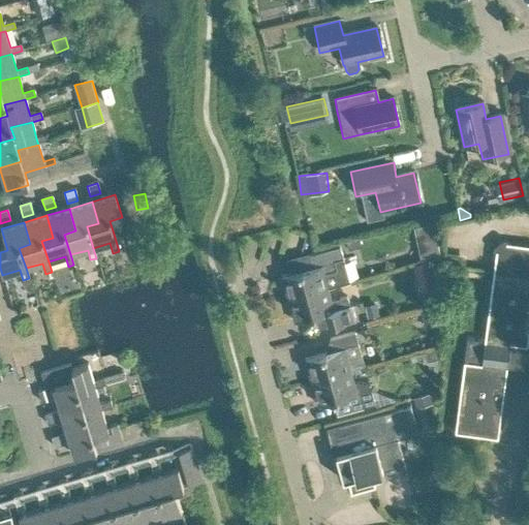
[(440,222),(419,222),(419,254),(439,254),(440,222)]
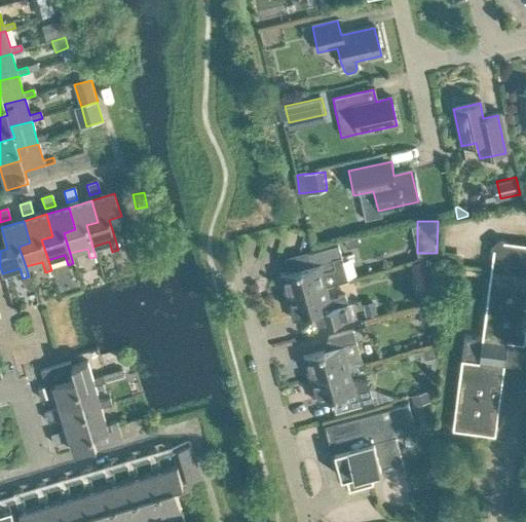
[(359,247),(357,236),(343,240),(346,250),(359,247)]
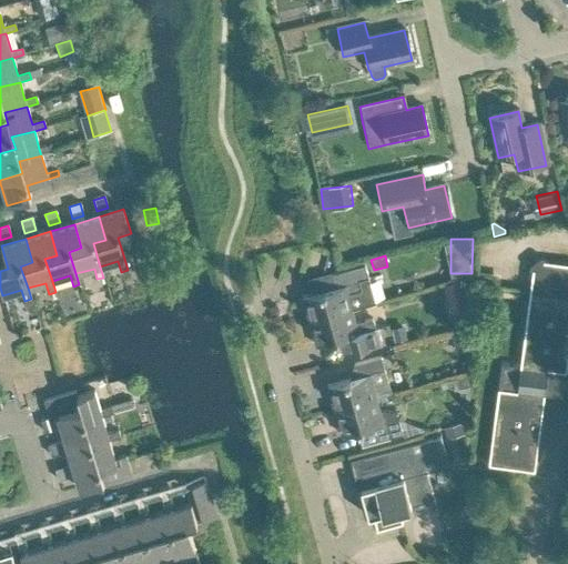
[(567,373),(565,374),(567,349),(567,261),(543,258),(533,264),(529,292),(519,366),(501,364),(488,465),(534,472),(544,395),(567,399),(567,398),(567,373)]
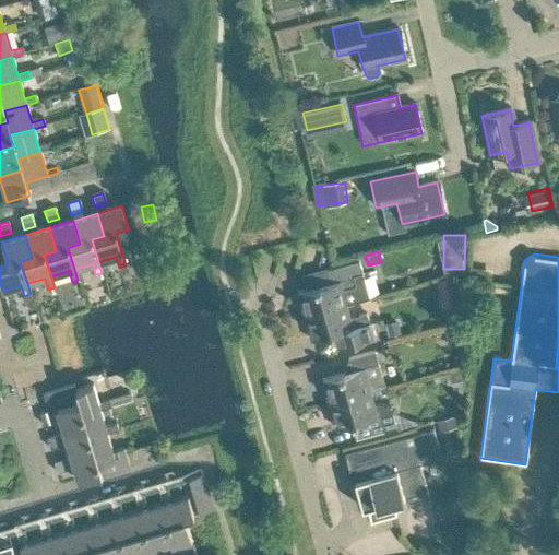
[(304,317),(345,306),(368,299),(358,262),(322,272),(326,284),(297,293),(304,317)]
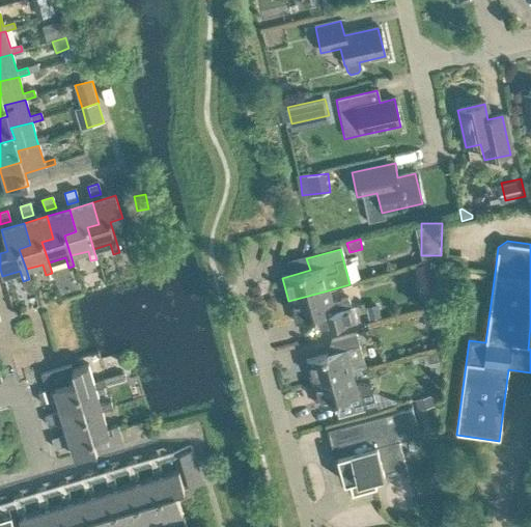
[(420,288),(437,289),(437,261),(421,261),(420,288)]
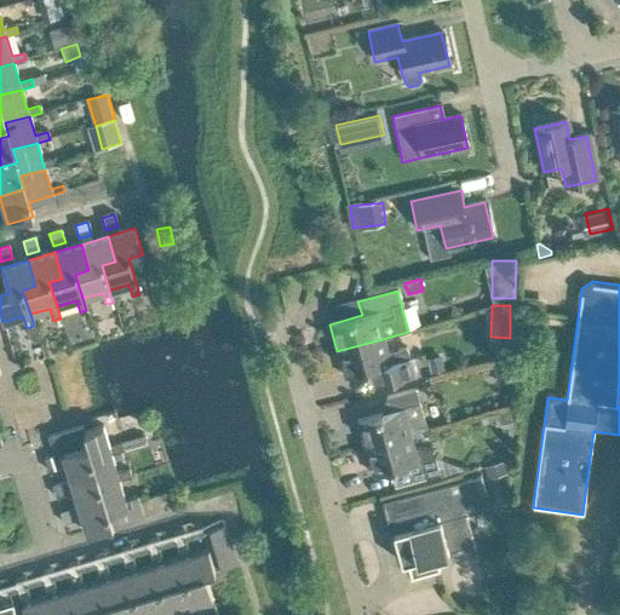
[(383,339),(337,351),(344,378),(377,369),(380,384),(415,374),(411,358),(409,360),(407,349),(386,355),(383,339)]
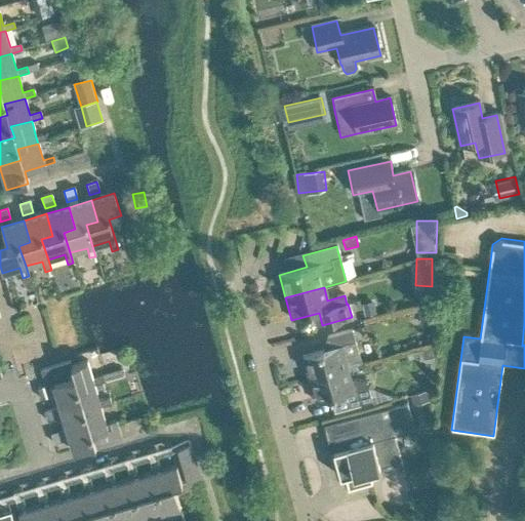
[(361,305),(364,316),(374,314),(372,302),(361,305)]
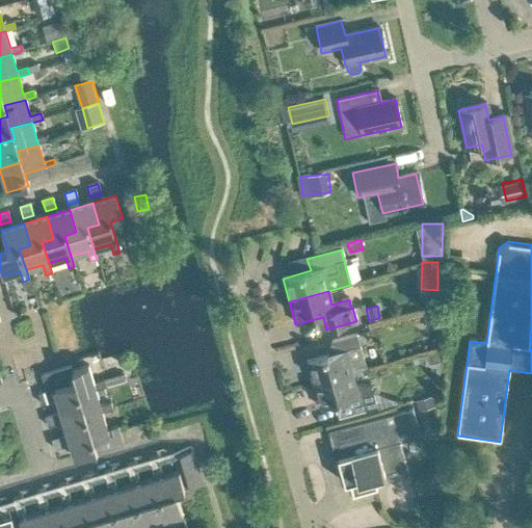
[(441,327),(437,311),(422,315),(426,331),(441,327)]
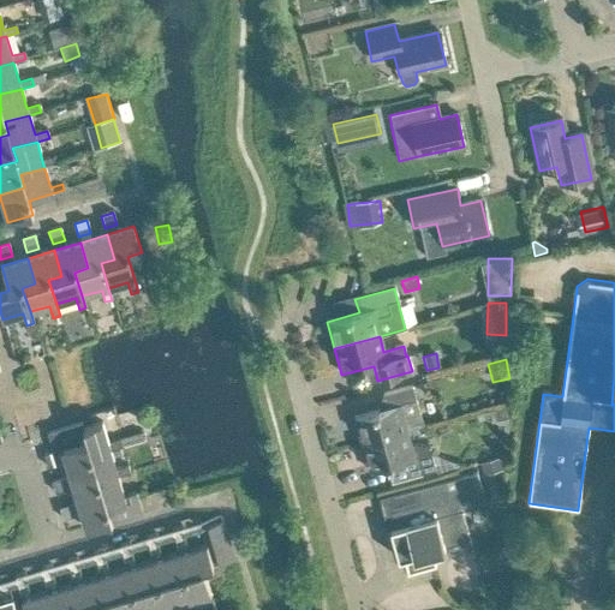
[(386,410),(353,418),(360,444),(406,432),(423,428),(411,387),(382,395),(386,410)]
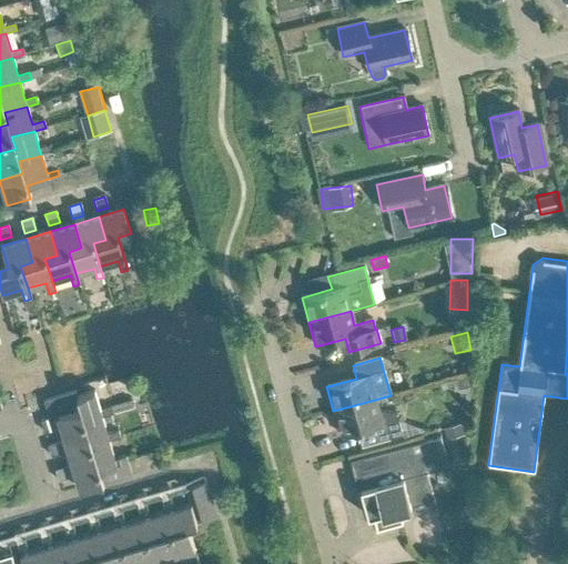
[(469,374),(439,382),(442,391),(452,388),(460,391),(460,405),(468,405),(469,374)]
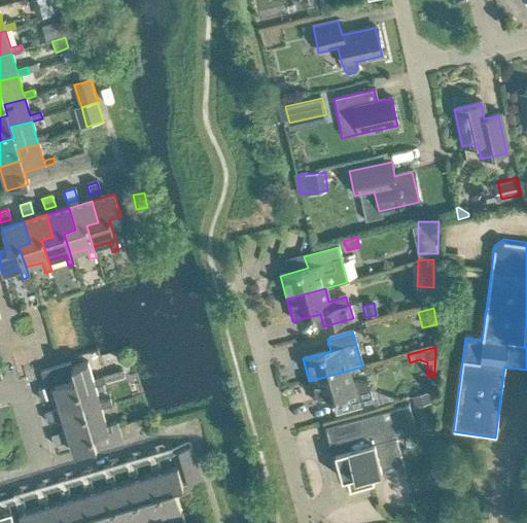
[(94,386),(95,387),(105,384),(105,383),(103,378),(93,381),(88,363),(71,368),(70,363),(41,372),(45,389),(37,391),(40,402),(57,396),(60,409),(81,403),(78,390),(94,386)]
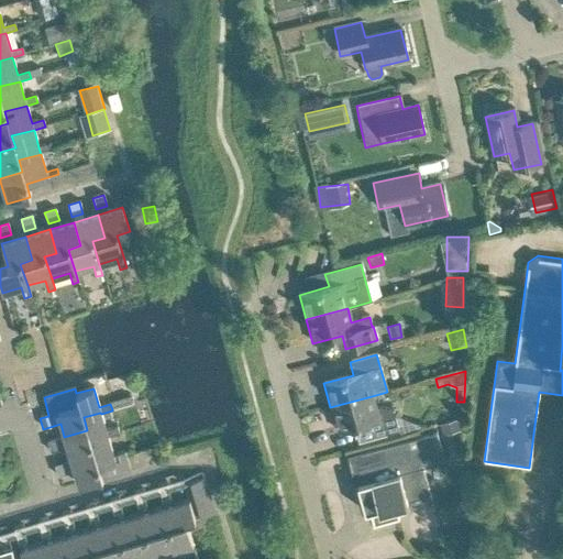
[(372,396),(330,407),(337,431),(354,427),(359,442),(371,439),(398,431),(394,416),(393,412),(379,408),(375,409),(372,396)]
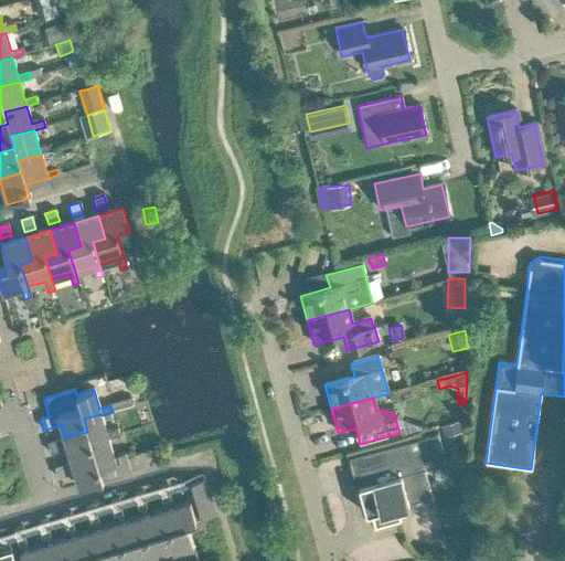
[(132,399),(110,405),(113,411),(113,412),(113,414),(136,408),(132,399)]
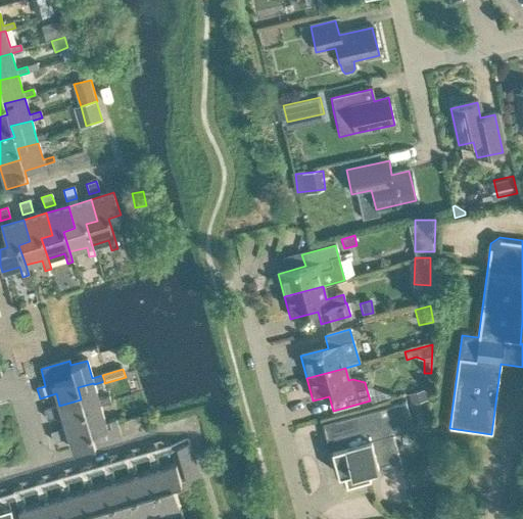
[(98,400),(94,384),(93,383),(78,387),(81,399),(59,406),(65,428),(88,421),(84,410),(99,406),(100,406),(110,404),(108,397),(98,400)]
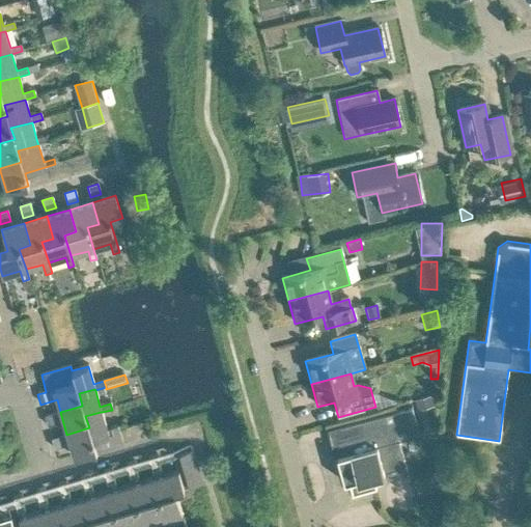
[(415,409),(432,405),(429,394),(412,398),(415,409)]
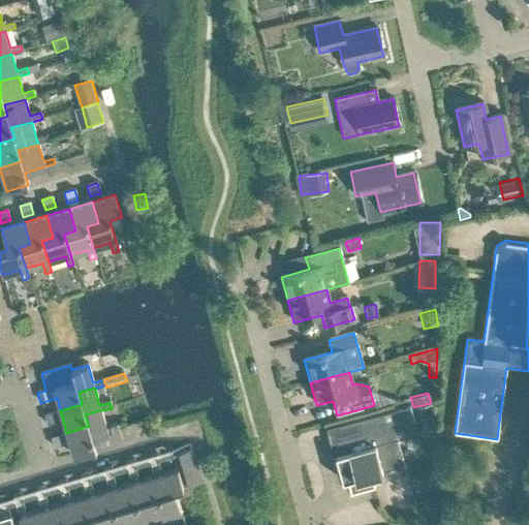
[(417,434),(410,407),(340,427),(340,425),(328,429),(342,482),(346,481),(349,495),(374,488),(370,473),(381,470),(382,474),(405,468),(397,440),(417,434)]
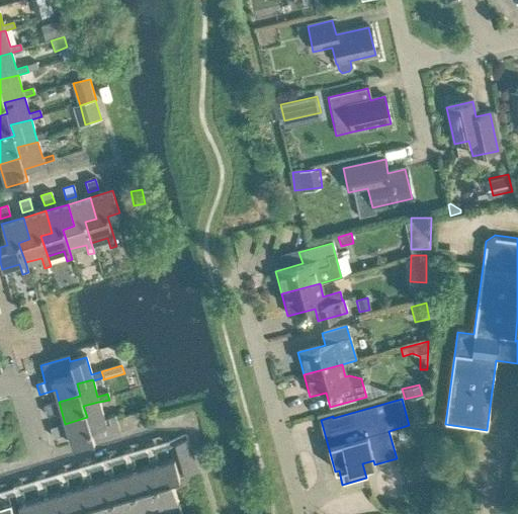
[(104,419),(99,402),(98,402),(83,406),(87,417),(65,424),(72,447),(119,433),(114,416),(104,419)]
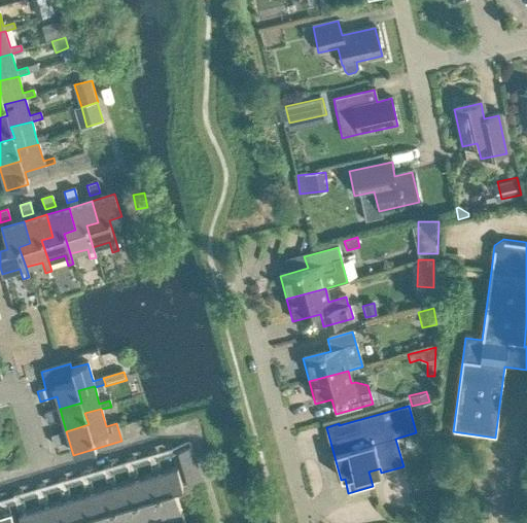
[(47,424),(58,421),(55,411),(44,414),(47,424)]
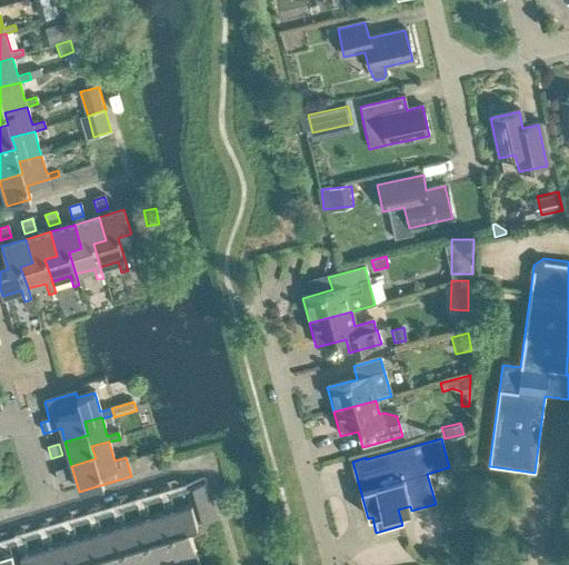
[(58,482),(69,478),(67,467),(55,471),(58,482)]
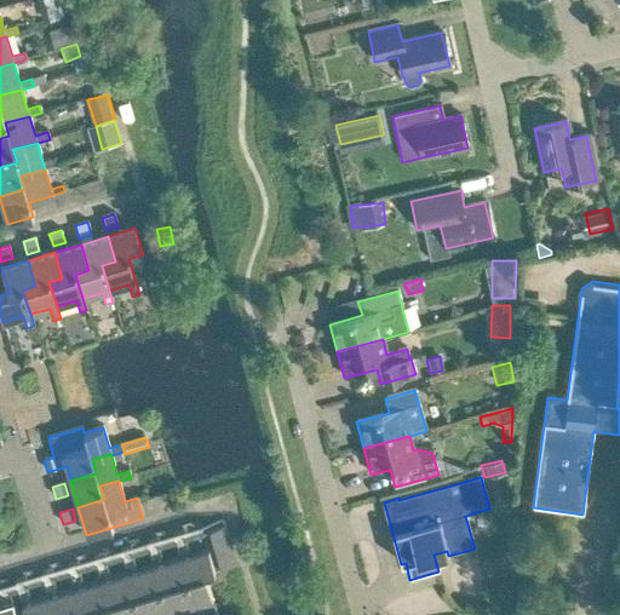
[(220,570),(236,565),(224,527),(208,532),(220,570)]
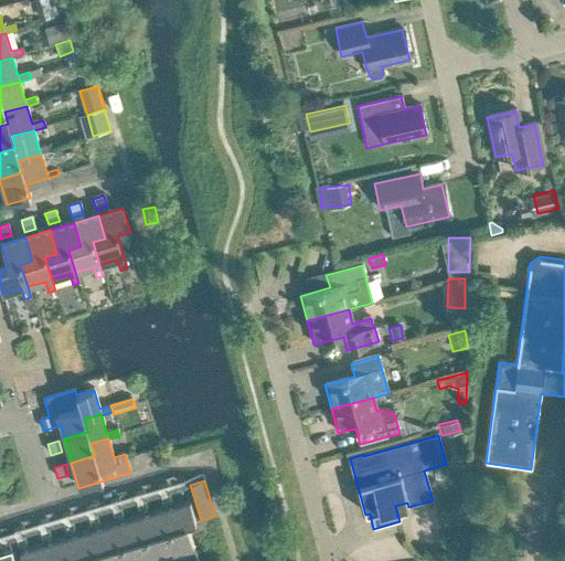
[(160,496),(169,494),(167,485),(158,487),(160,496)]
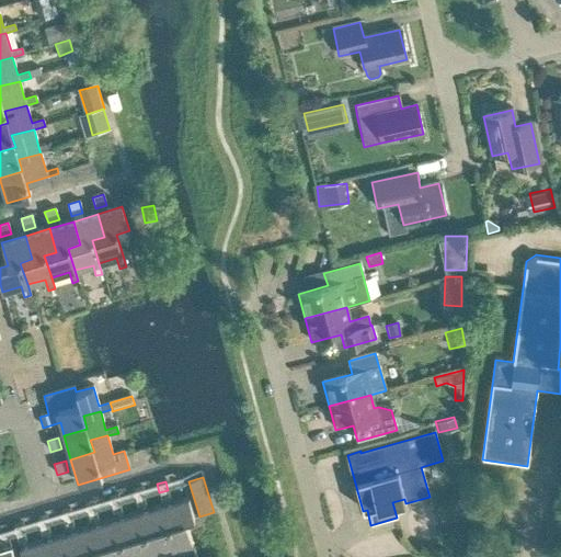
[(135,500),(144,497),(141,489),(133,491),(135,500)]
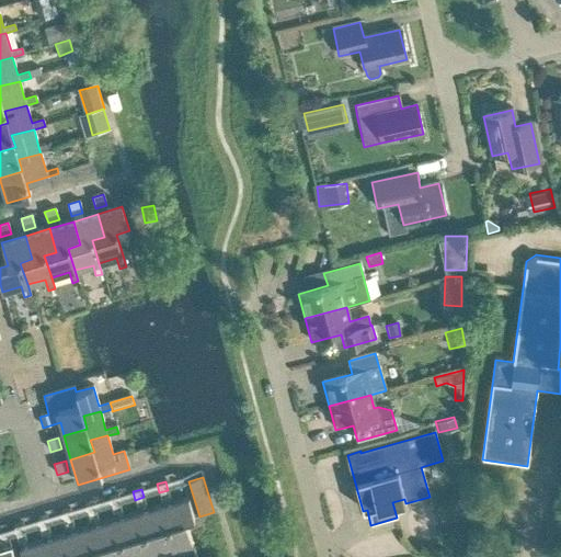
[(111,507),(121,504),(117,496),(109,498),(111,507)]
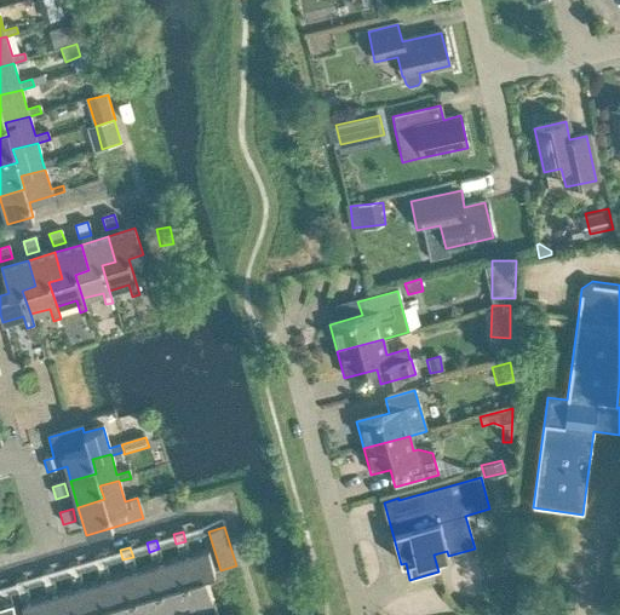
[(216,614),(205,575),(214,572),(207,550),(21,605),(24,614),(216,614)]
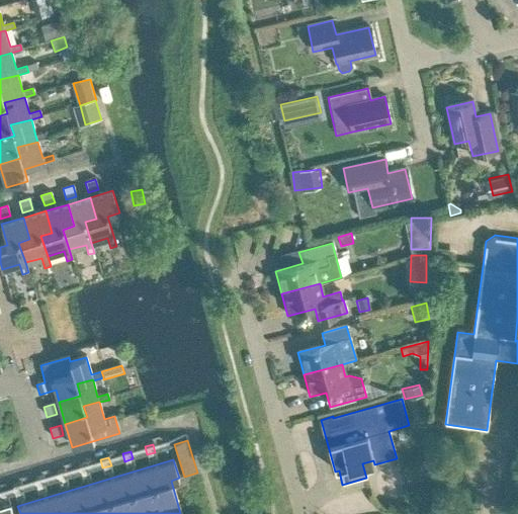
[(81,475),(89,472),(86,464),(78,466),(81,475)]
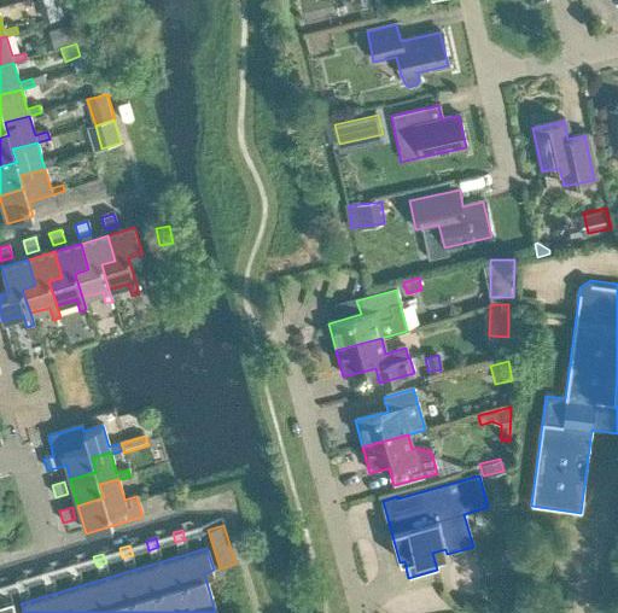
[(70,573),(80,571),(77,561),(66,564),(70,573)]
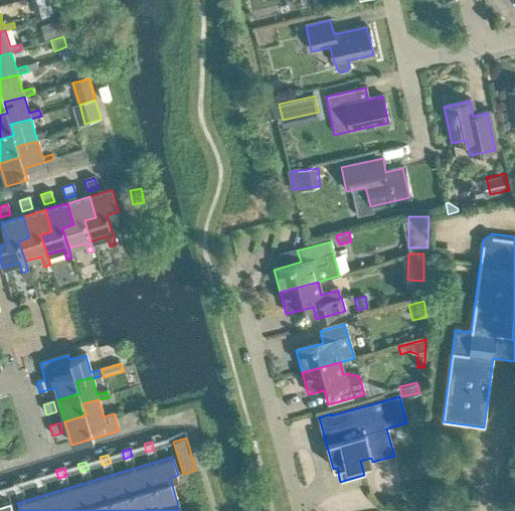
[(36,485),(44,482),(42,475),(34,477),(36,485)]
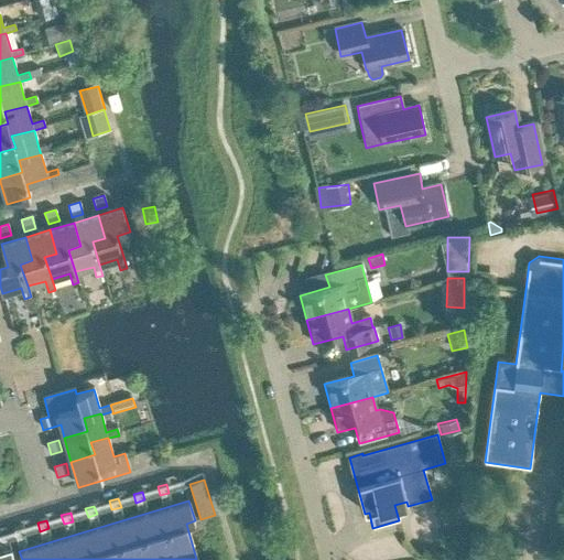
[(15,538),(24,536),(22,527),(13,529),(15,538)]
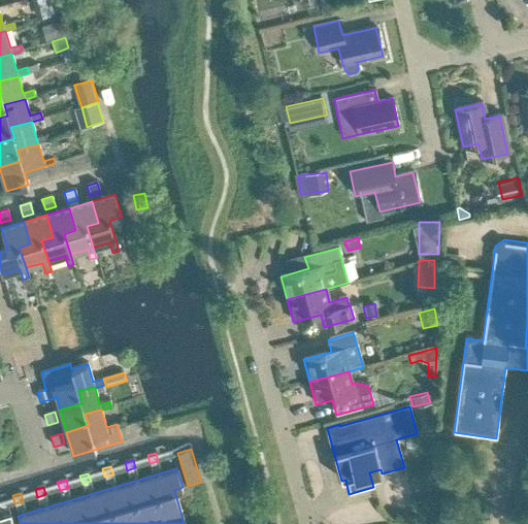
[(13,523),(10,512),(0,515),(0,523),(13,523)]
